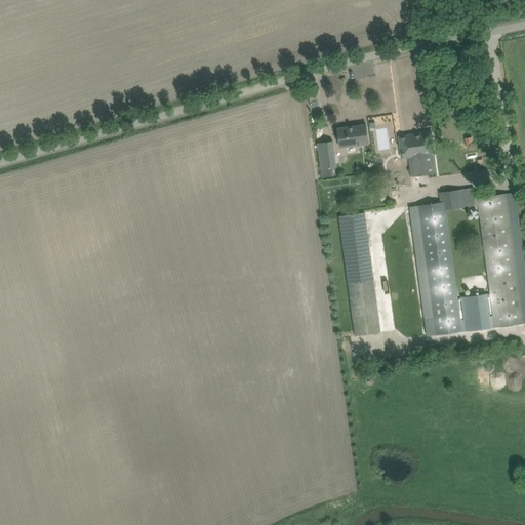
[(337,129),(339,148),(369,144),(366,125),(337,129)]
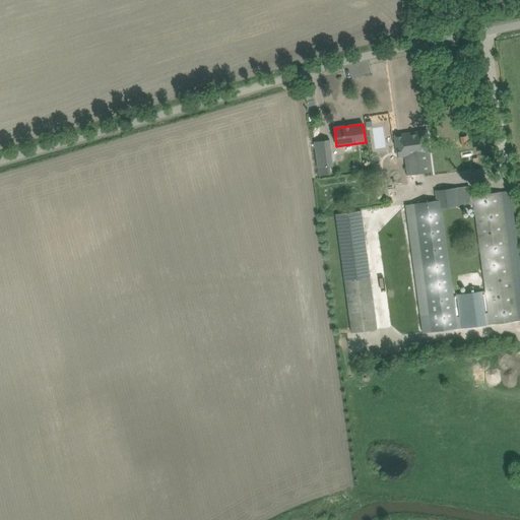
[(398,157),(404,156),(407,176),(433,172),(430,152),(427,132),(395,136),(398,157)]
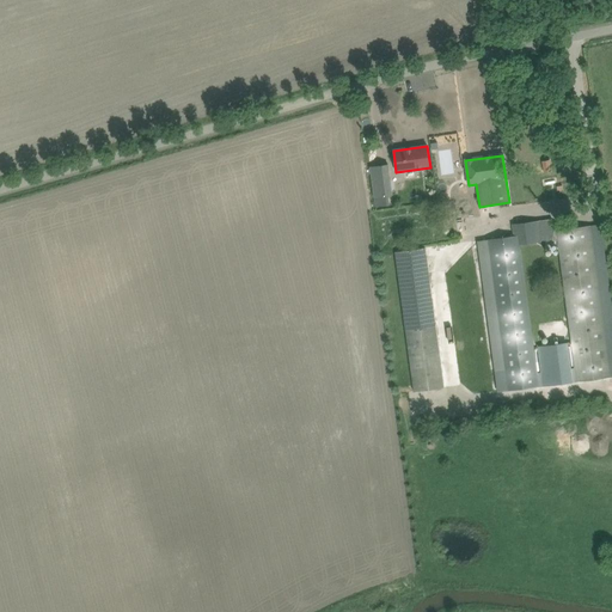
[(389,164),(369,166),(372,183),(391,181),(389,164)]
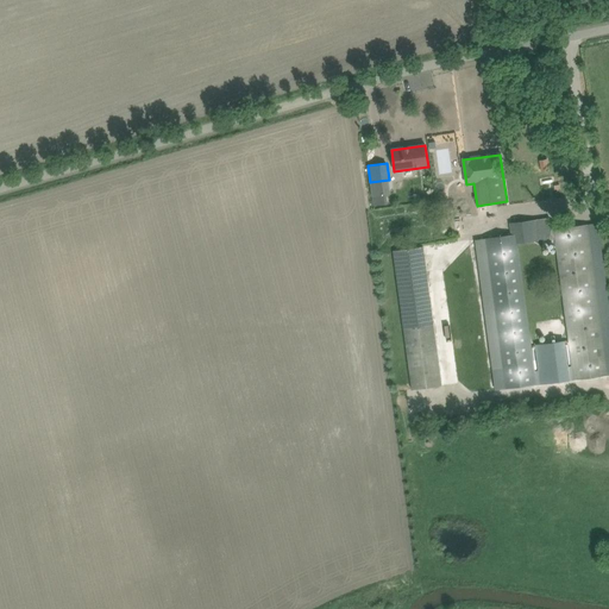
[(385,194),(372,196),(374,206),(387,203),(385,194)]
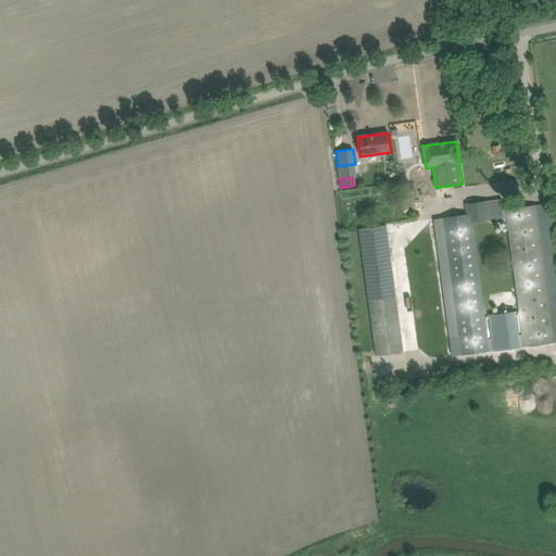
[(504,210),(503,199),(489,201),(465,204),(467,215),(434,218),(453,356),(554,343),(535,205),(504,210)]
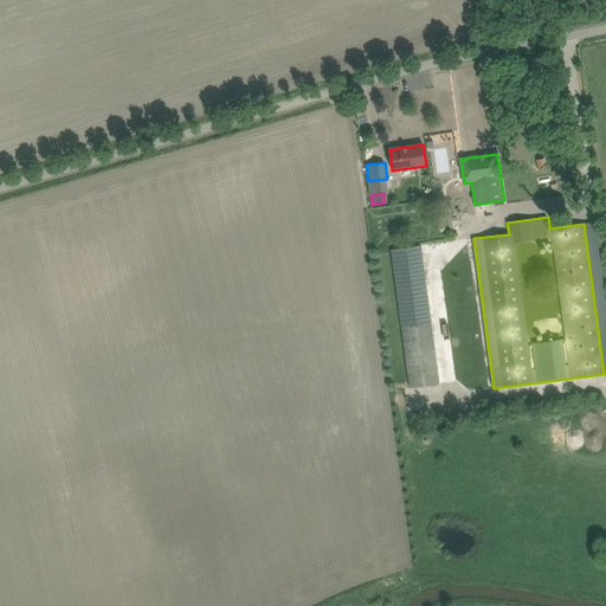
[(421,245),(392,250),(410,387),(439,384),(421,245)]
